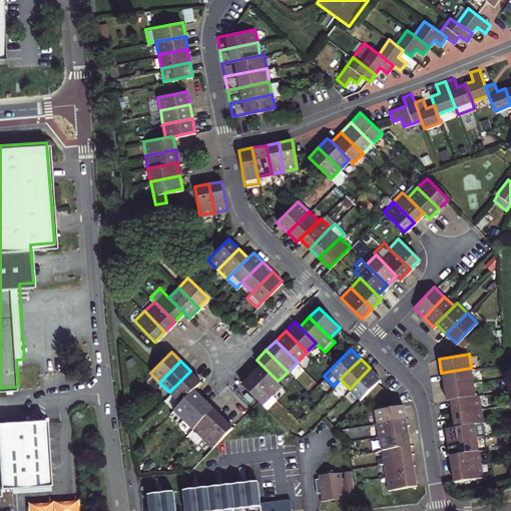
[(278,381),(261,364),(250,373),(272,394),(282,385),(278,381)]
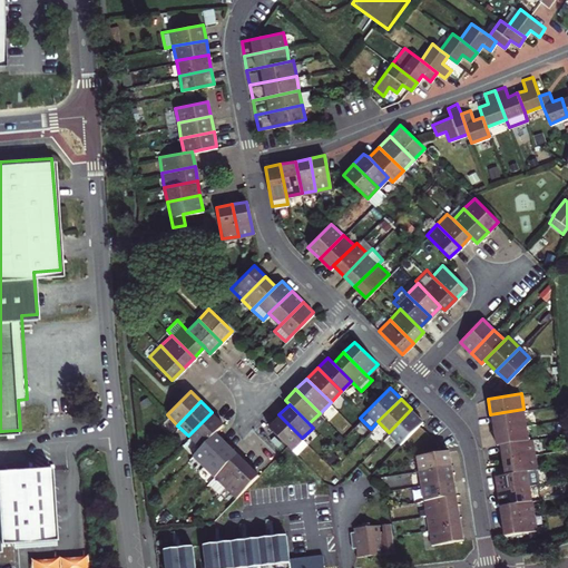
[(422,420),(411,409),(389,432),(399,442),(422,420)]
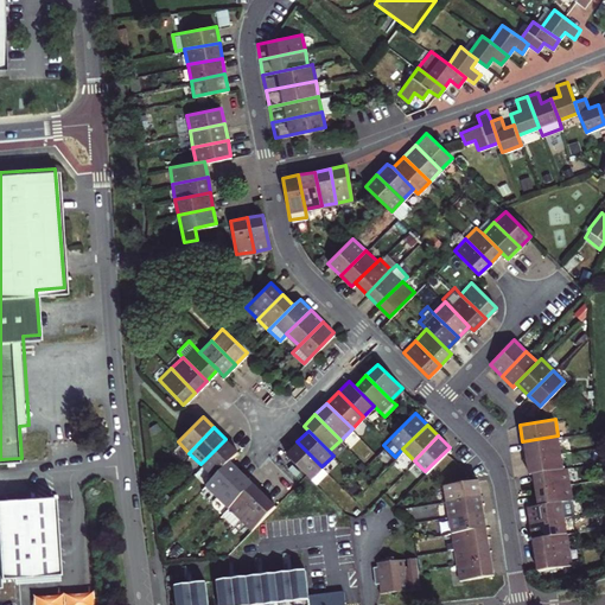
[(558,435),(522,441),(526,457),(560,452),(558,435)]
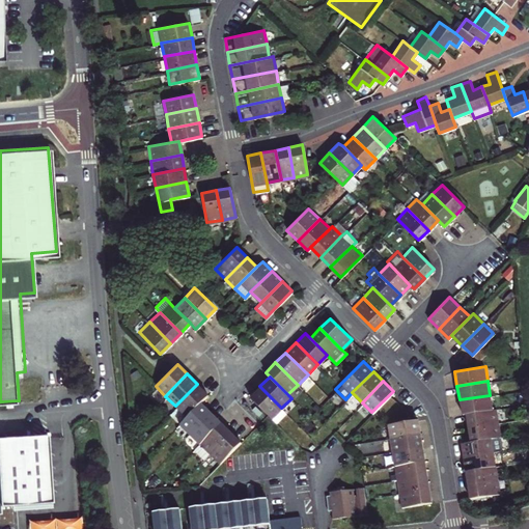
[(186,415),(200,400),(207,393),(197,384),(175,406),(186,415)]
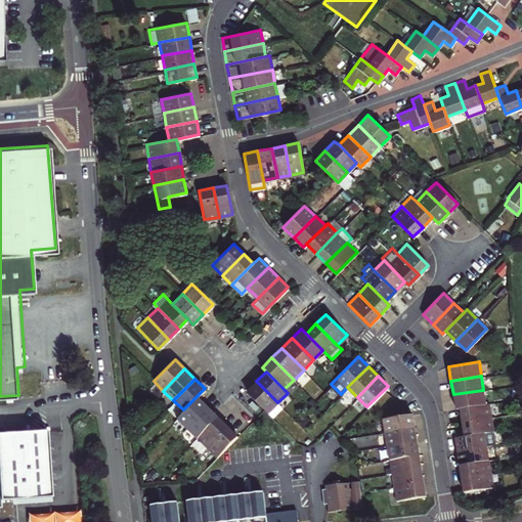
[(277,402),(256,381),(247,391),(265,409),(271,417),(281,406),(277,402)]
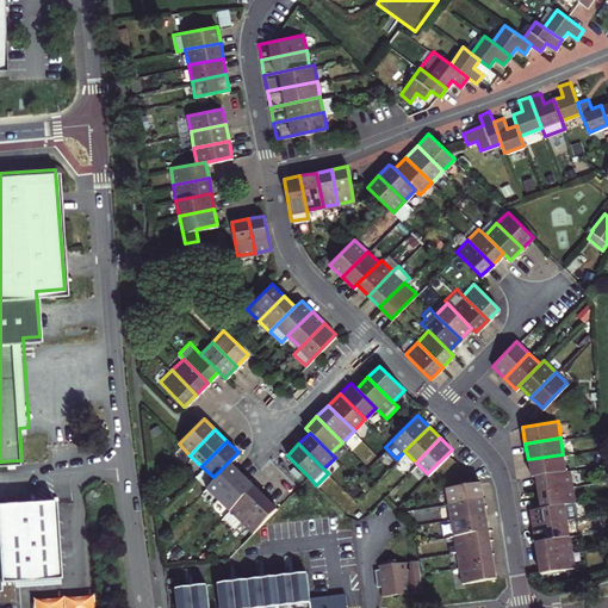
[(563,454),(528,459),(531,475),(534,473),(565,469),(563,454)]
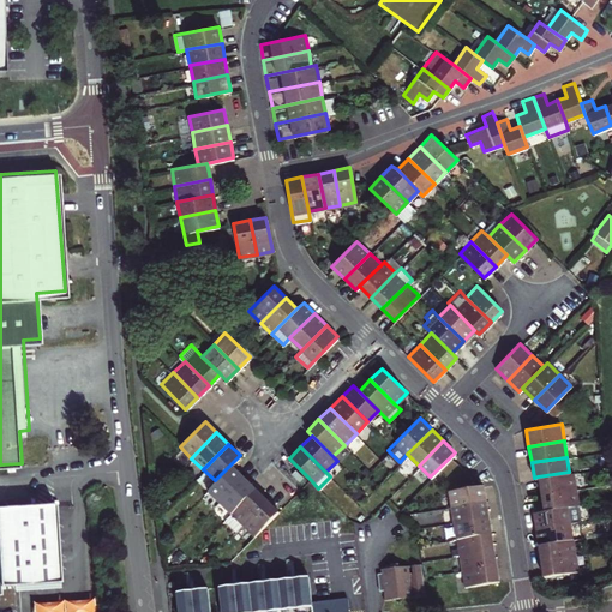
[(219,501),(243,474),(232,463),(215,480),(207,489),(219,501)]
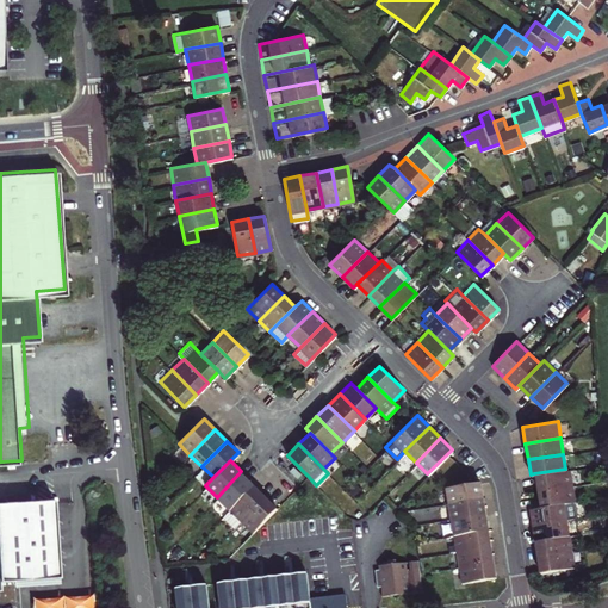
[(565,469),(534,473),(538,490),(571,484),(569,469),(565,469)]
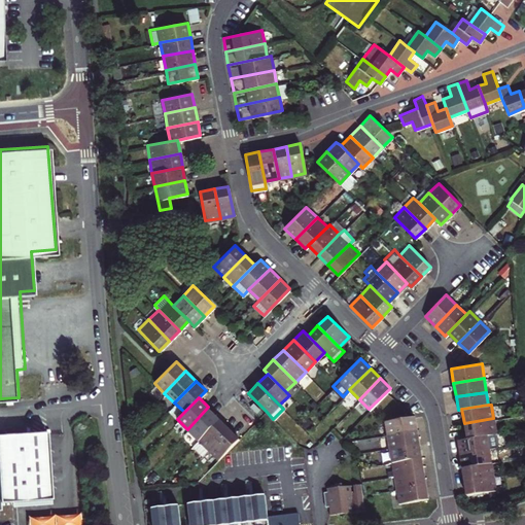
[(197,439),(218,417),(208,407),(187,429),(197,439)]
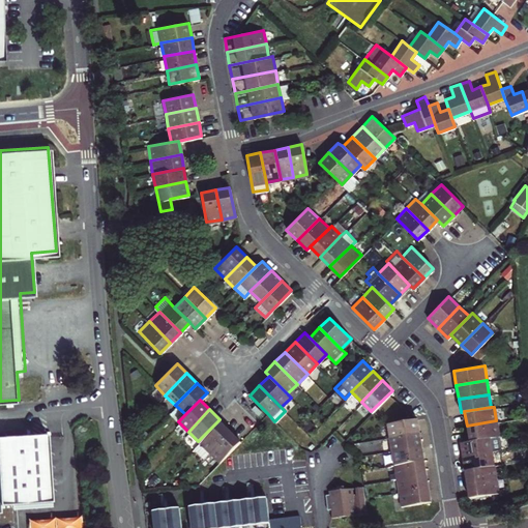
[(418,431),(416,417),(386,422),(388,436),(418,431)]
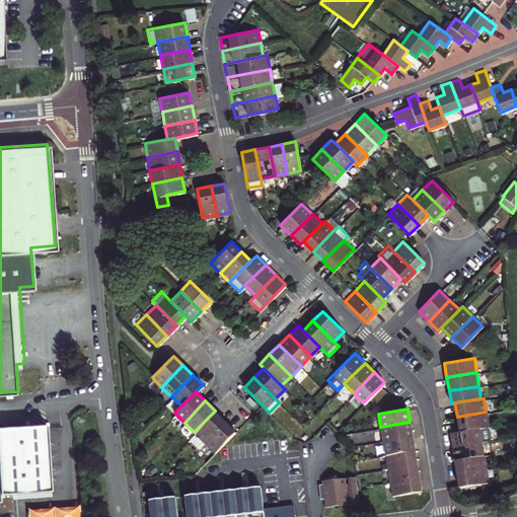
[(204,442),(225,420),(215,411),(194,432),(189,437),(199,447),(204,442)]
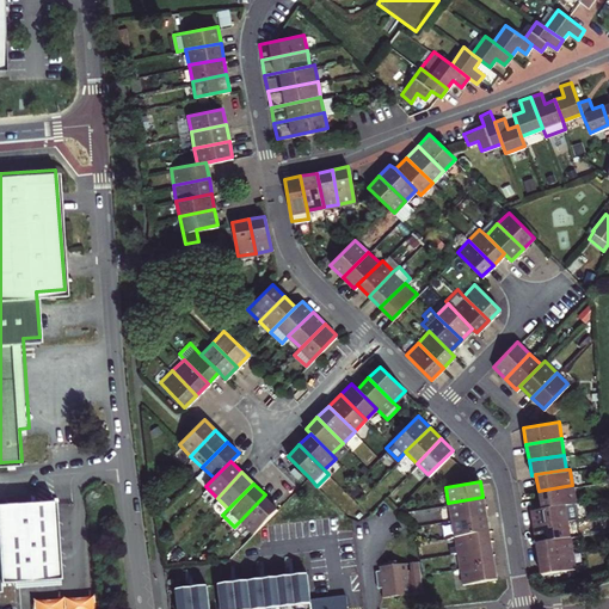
[(572,485),(539,491),(541,506),(565,503),(574,502),(572,485)]
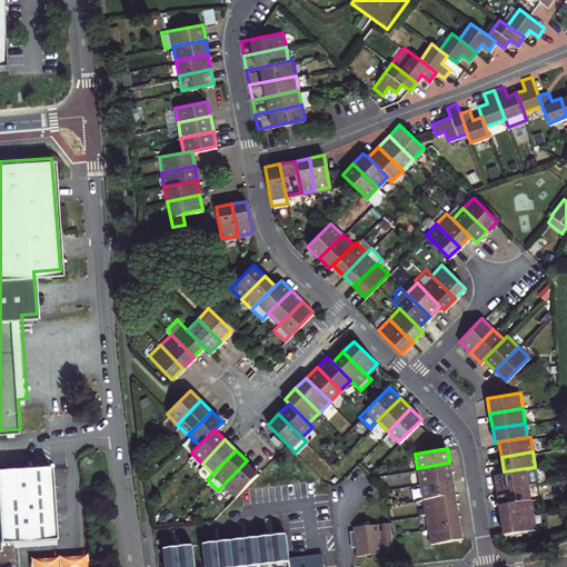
[(257,471),(247,460),(224,485),(234,495),(257,471)]
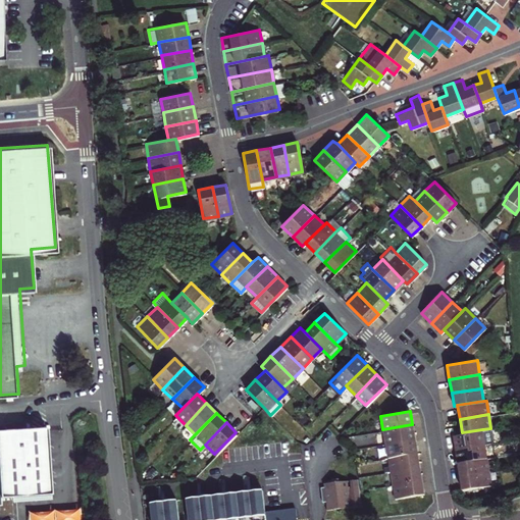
[(414,438),(412,424),(382,429),(384,444),(414,438)]
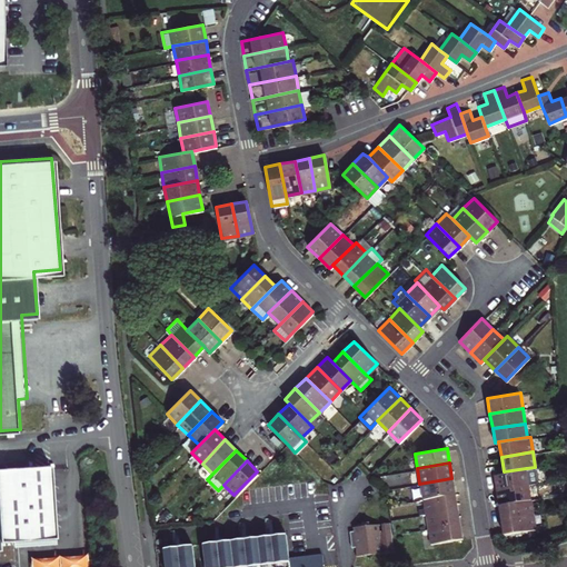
[(0,539),(55,536),(49,465),(20,467),(0,467),(0,539)]
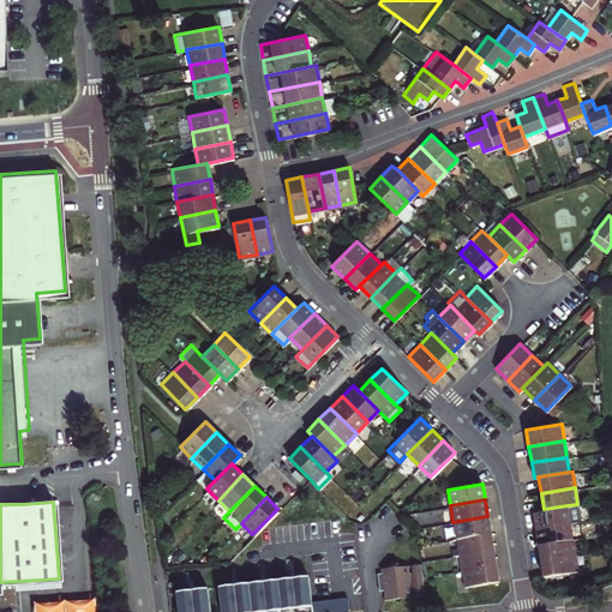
[(568,505),(544,509),(533,510),(535,527),(570,522),(568,505)]
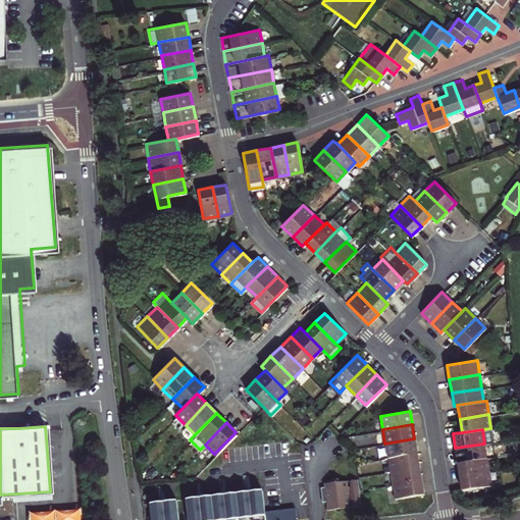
[(417,452),(414,438),(384,444),(386,457),(417,452)]
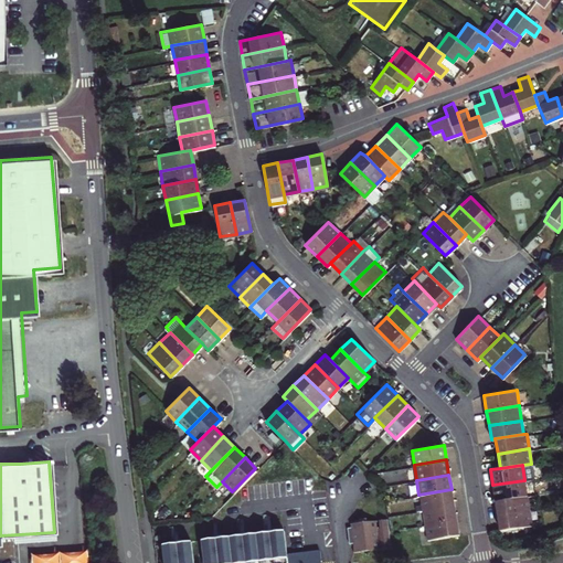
[(524,480),(492,485),(495,499),(527,495),(524,480)]
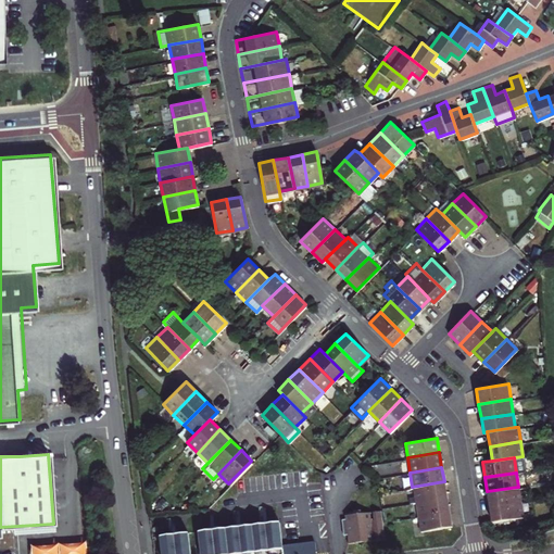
[(447,496),(444,481),(412,487),(414,501),(447,496)]
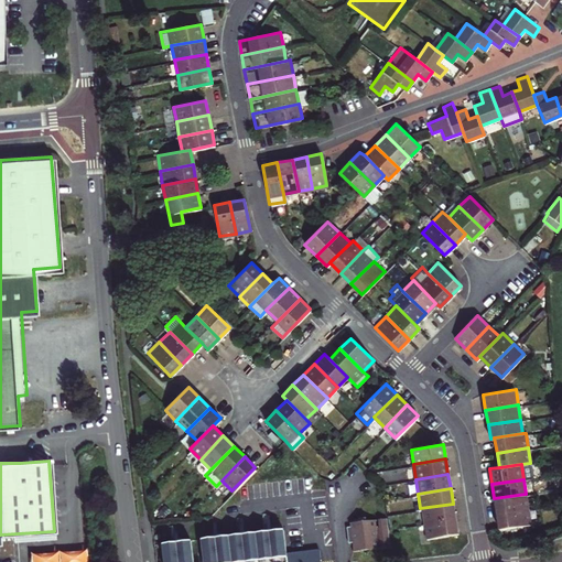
[(526,494),(494,498),(496,512),(528,508),(526,494)]
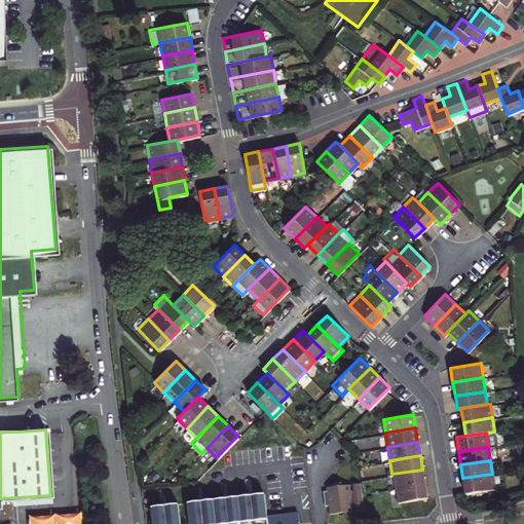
[(424,483),(422,470),(391,474),(394,488),(424,483)]
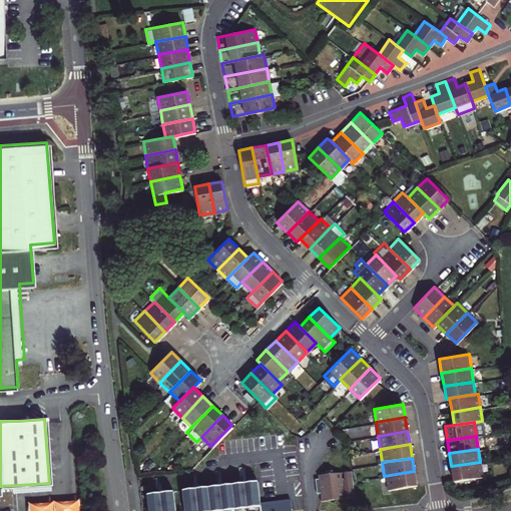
[(480,462),(451,466),(453,480),(482,476),(480,462)]
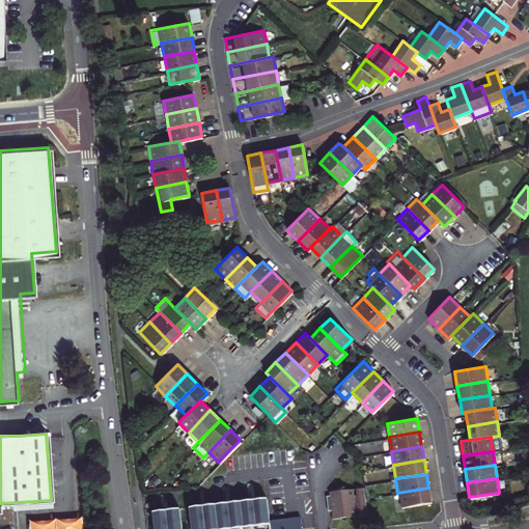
[(331,490),(332,494),(326,495),(329,510),(334,509),(335,518),(367,512),(364,485),(356,486),(357,495),(354,495),(352,486),(331,490)]
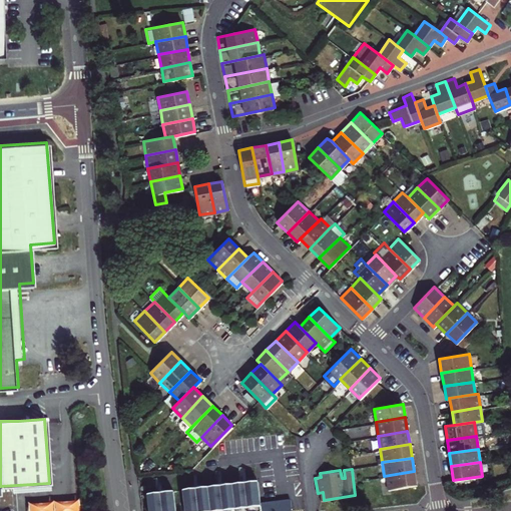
[(416,485),(414,471),(384,476),(386,489),(416,485)]
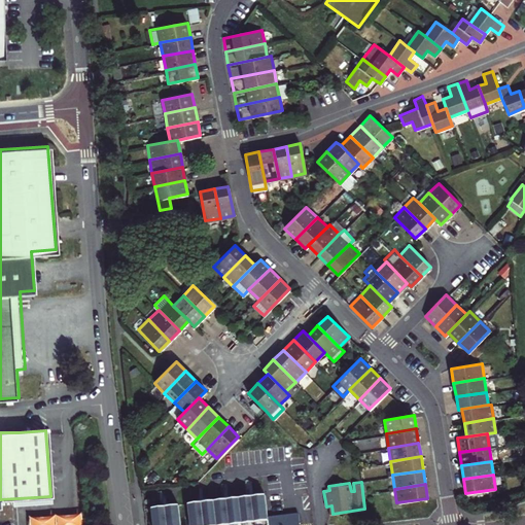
[(268,515),(264,492),(240,495),(243,524),(253,524),(268,523),(268,515)]
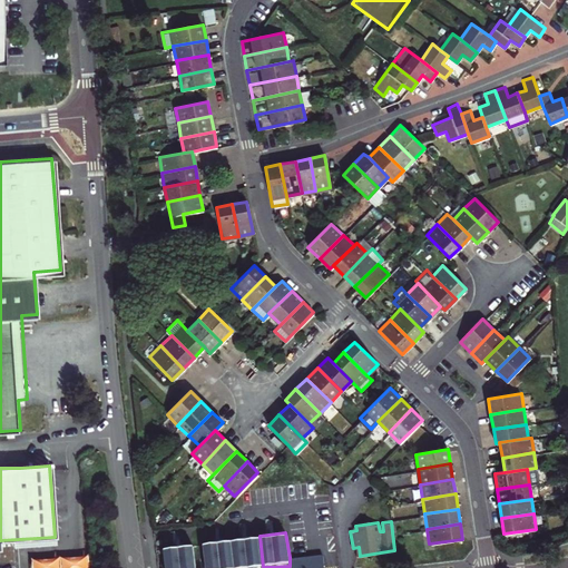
[(263,567),(260,536),(234,539),(237,567),(263,567)]
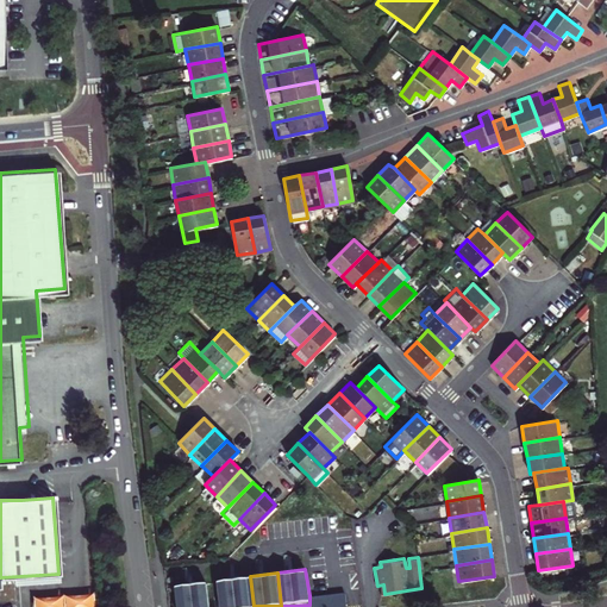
[(254,606),(250,576),(220,580),(223,606),(254,606)]
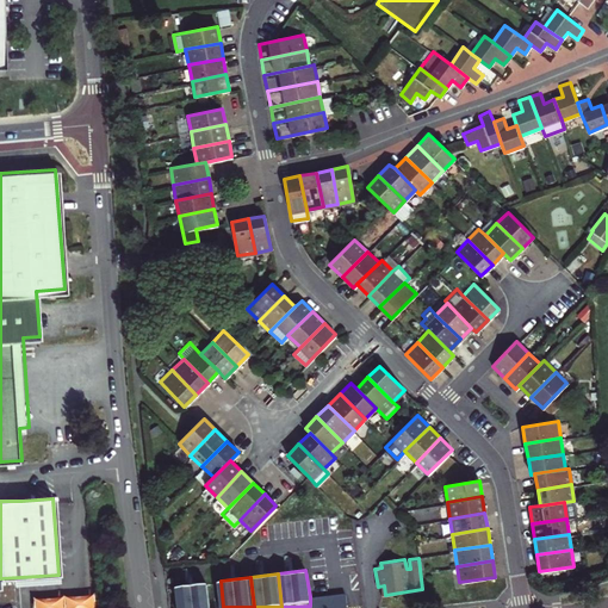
[(210,607),(208,582),(178,585),(180,607),(210,607)]
